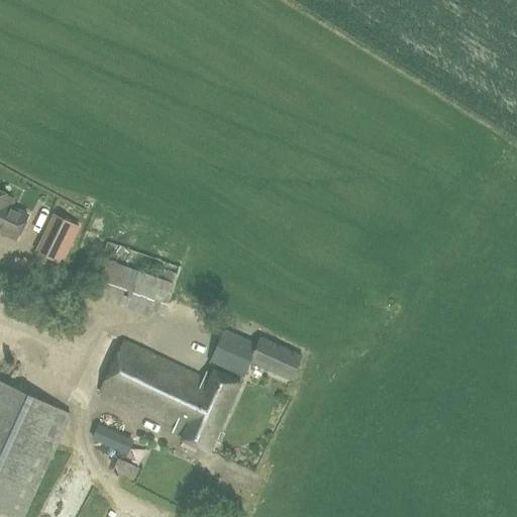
[(26,216),(6,207),(10,199),(0,193),(0,232),(15,240),(26,216)]
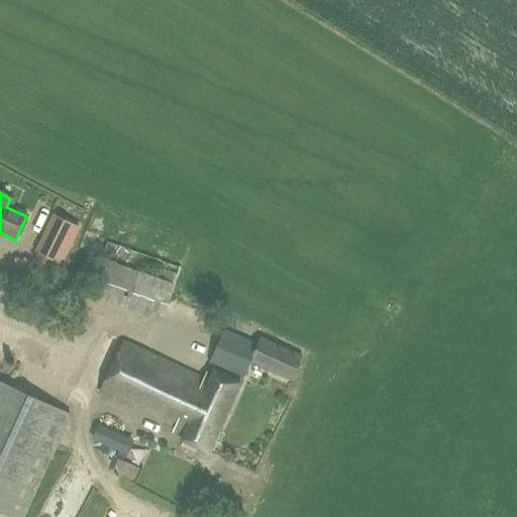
[(57,216),(39,251),(61,263),(79,226),(57,216)]
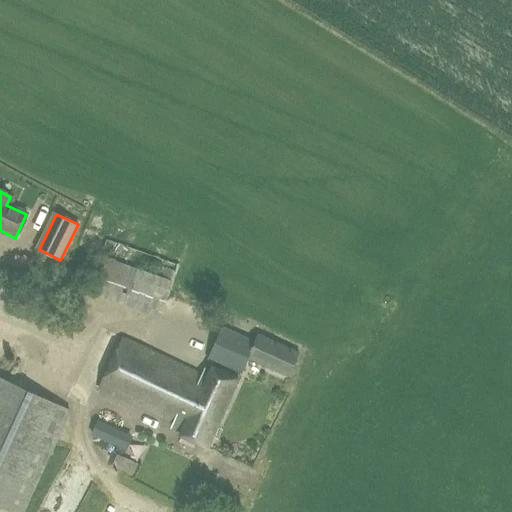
[(187,243),(178,240),(176,246),(156,238),(149,255),(134,249),(106,240),(86,291),(161,318),(187,243)]
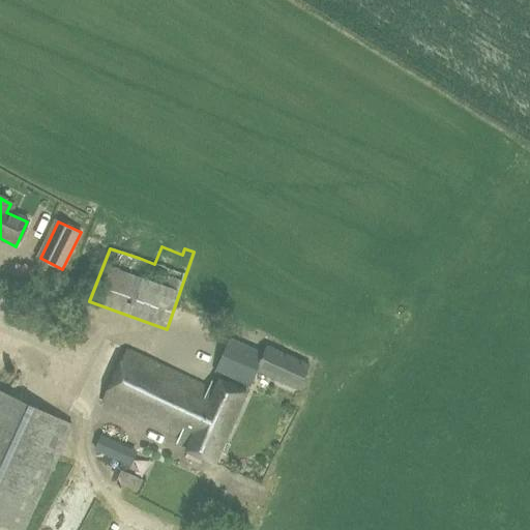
[(212,390),(189,380),(125,351),(102,402),(190,442),(186,451),(214,464),(256,371),(298,389),(310,364),(266,346),(263,353),(230,339),(214,371),(242,384),(241,387),(218,377),(212,390)]
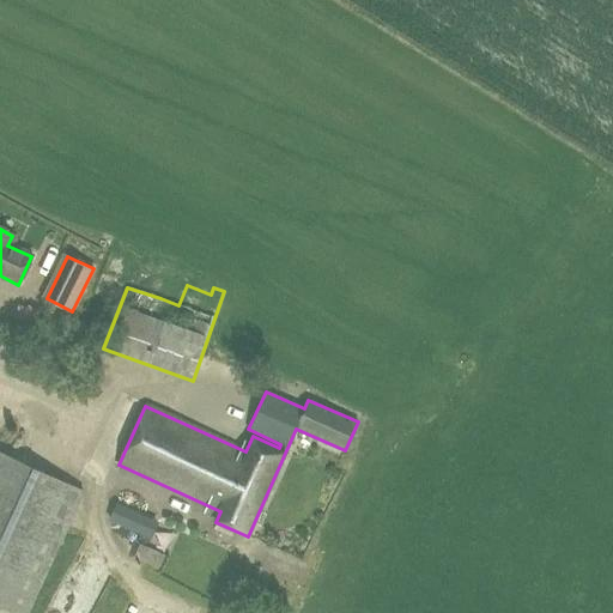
[(0,607),(12,612),(28,612),(83,492),(0,454),(0,607)]
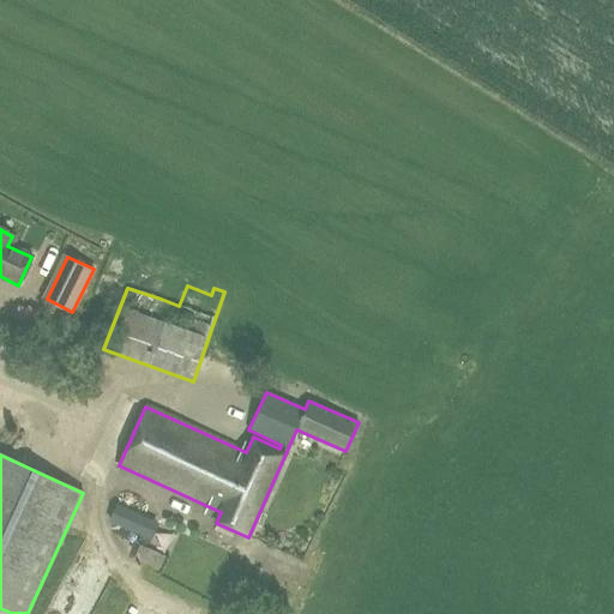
[(140,516),(116,505),(109,523),(133,534),(140,516)]
